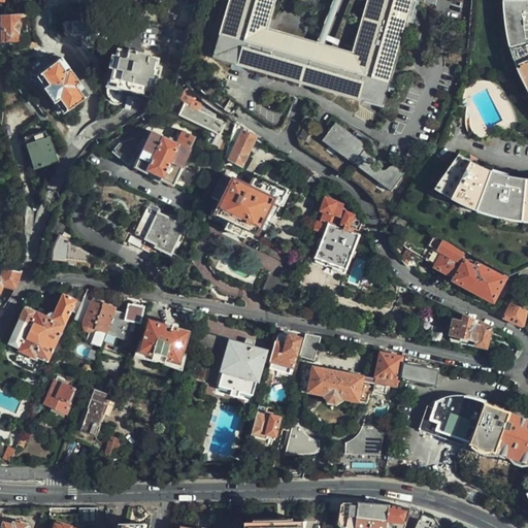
[(227,0),(211,62),(300,87),(316,45),(268,31),(276,0),(227,0)]
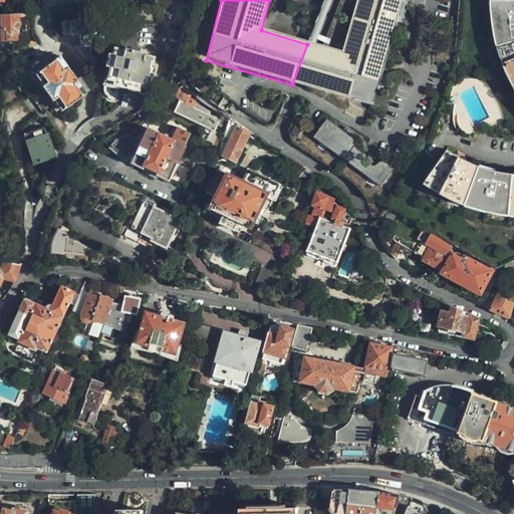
[(320,48),(305,88),(373,108),(403,0),(356,0),(342,53),(320,48)]
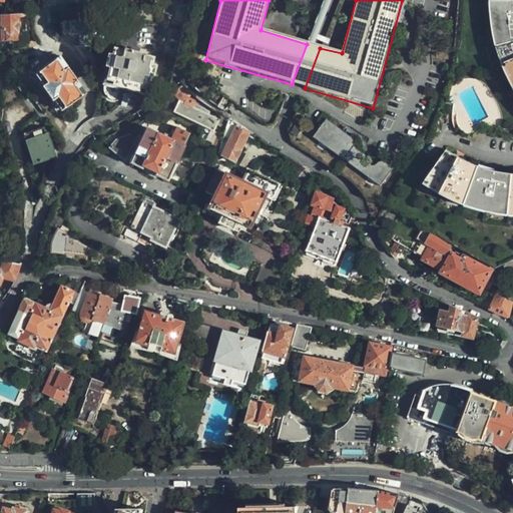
[(512,0),(496,0),(497,13),(498,23),(501,40),(508,60),(512,71),(512,72),(512,0)]
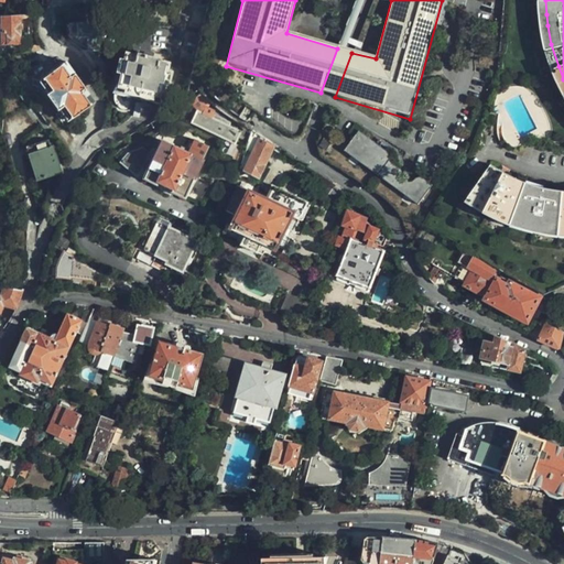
[(155,18),(159,7),(133,10),(134,20),(155,18)]
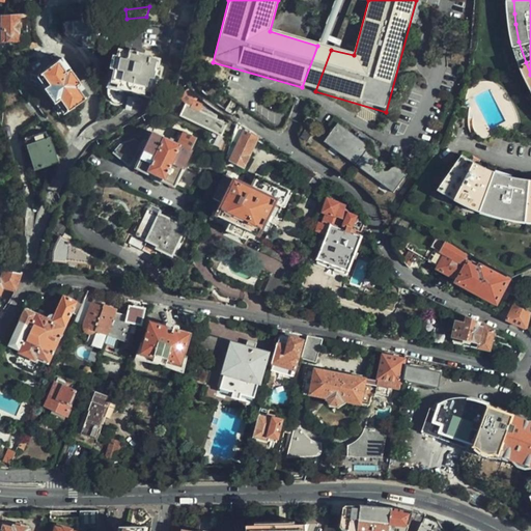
[(18,40),(18,14),(2,15),(2,42),(18,40)]
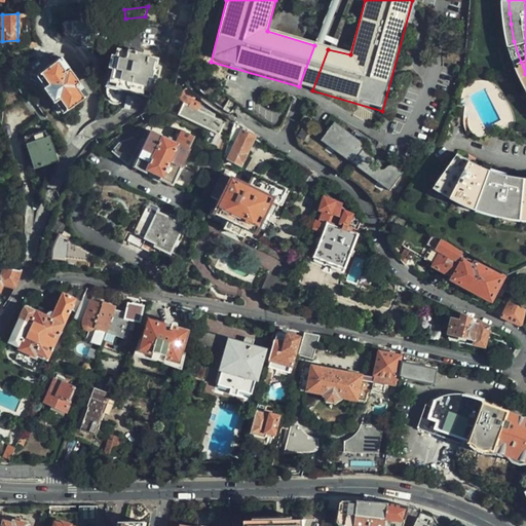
[(97,37),(106,26),(106,19),(62,21),(64,33),(72,33),(73,41),(83,40),(83,47),(92,46),(92,38),(97,37)]
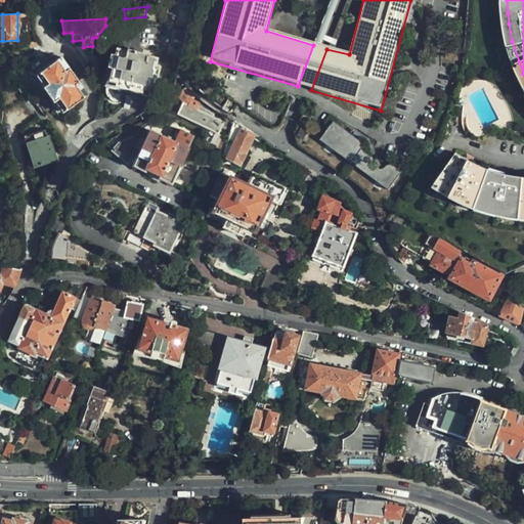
[(156,76),(158,66),(154,64),(155,57),(141,55),(141,49),(139,49),(137,27),(122,27),(123,48),(129,49),(128,52),(112,49),(110,56),(105,76),(111,76),(108,88),(136,93),(147,95),(151,75),(156,76)]
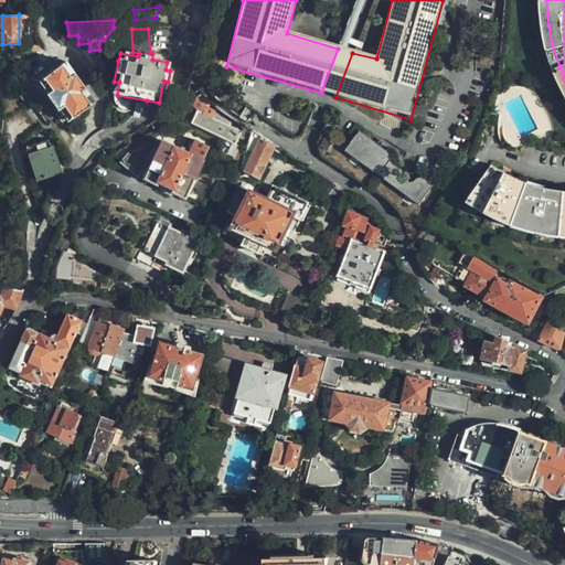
[(321,93),(336,97),(352,53),(338,49),(321,93)]
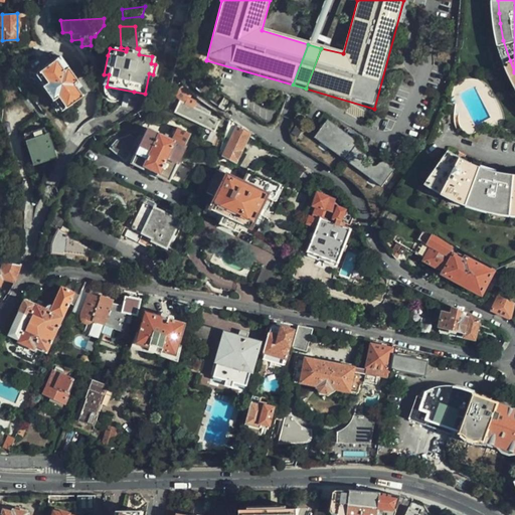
[(86,93),(59,56),(35,73),(43,86),(41,87),(52,102),(53,101),(60,111),(86,93)]
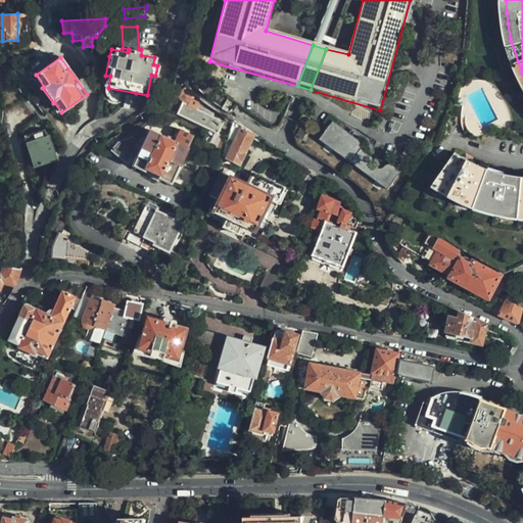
[(192,97),(194,91),(186,85),(173,96),(183,103),(179,113),(216,135),(219,128),(222,130),(225,124),(221,122),(211,116),(212,114),(196,105),(198,101),(192,97)]
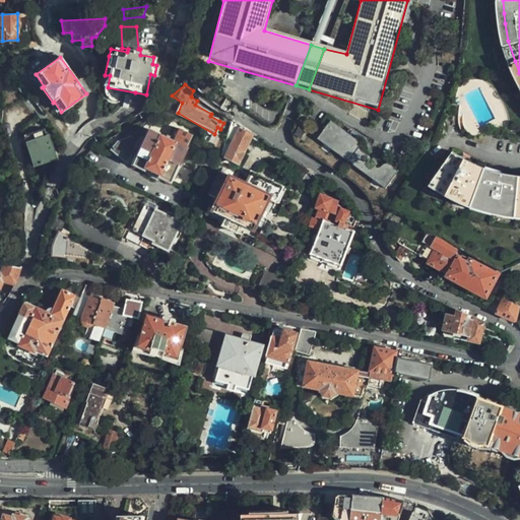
[(222,99),(217,107),(229,114),(234,106),(222,99)]
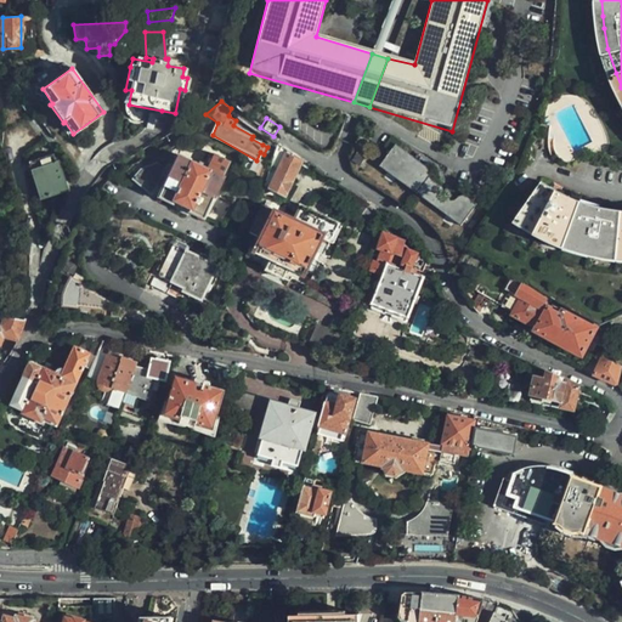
[(374,167),(385,173),(389,167),(397,173),(394,179),(447,210),(451,205),(459,210),(456,216),(463,221),(478,198),(464,190),(461,190),(456,191),(452,194),(451,196),(447,196),(444,194),(441,192),(439,188),(439,186),(429,180),(425,176),(423,174),(423,171),(424,170),(423,167),(420,163),(390,143),(374,167)]
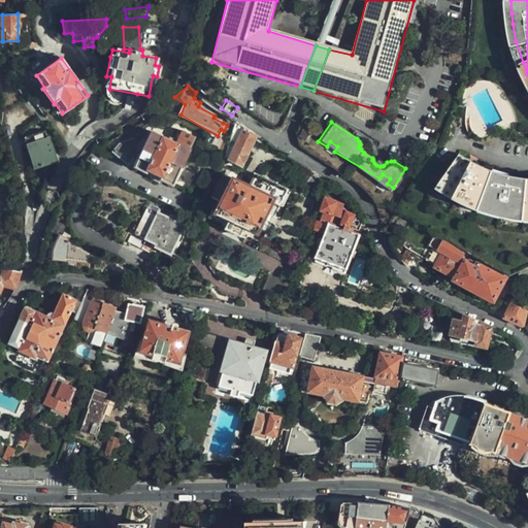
[(246,154),(255,135),(235,123),(223,158),(240,167),(246,154)]
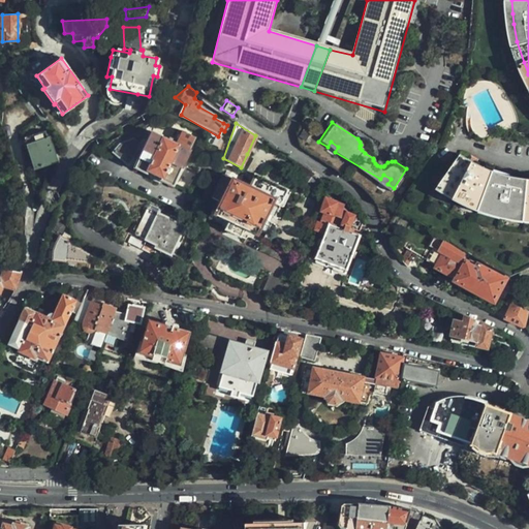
[(55,160),(45,129),(31,133),(33,142),(27,145),(33,166),(55,160)]
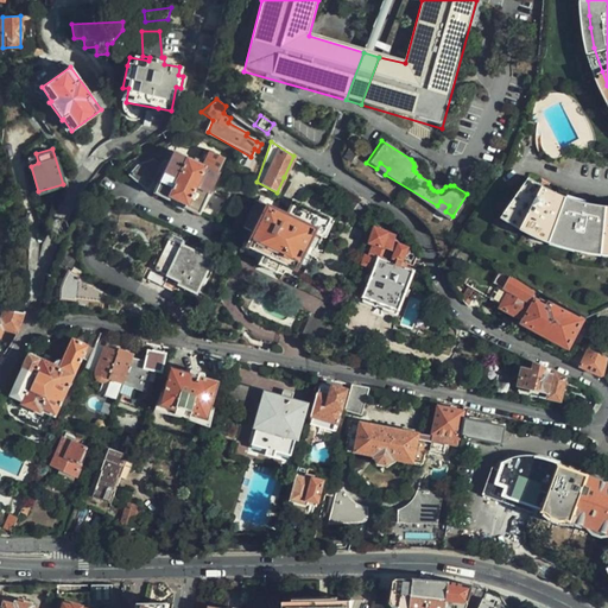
[(198,214),(226,159),(210,152),(203,165),(172,152),(152,192),(198,214)]
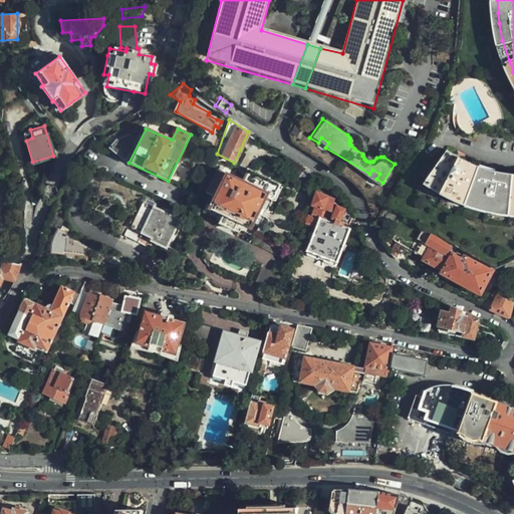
[(123,160),(133,141),(129,136),(113,138),(110,147),(123,160)]
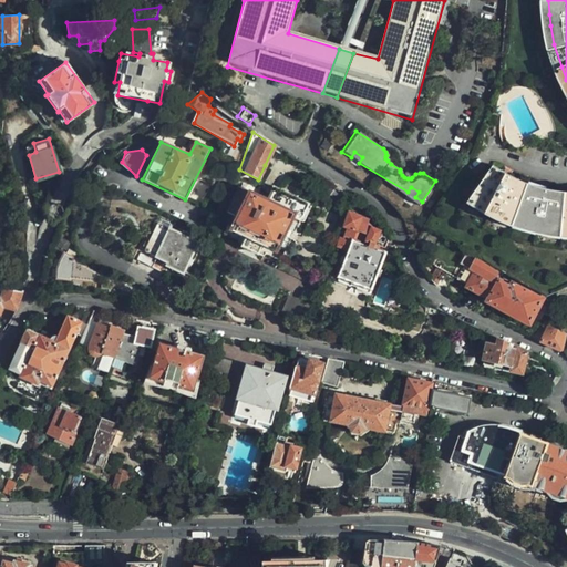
[(354,152),(351,157),(359,163),(362,157),(354,152)]
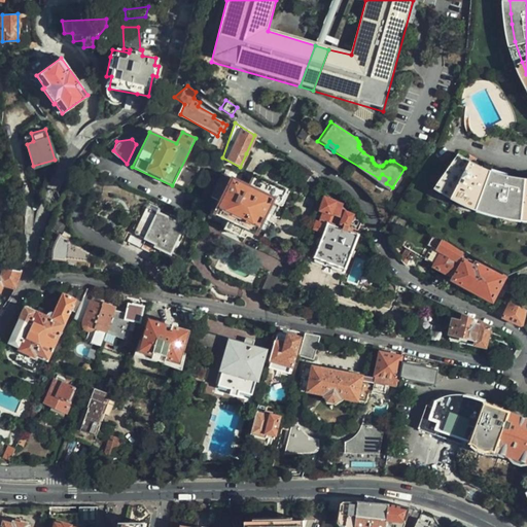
[(526,178),(522,178),(503,175),(492,172),(478,166),(468,161),(459,154),(437,186),(455,197),(472,206),(492,212),(495,213),(501,215),(519,218),(526,218),(526,178)]
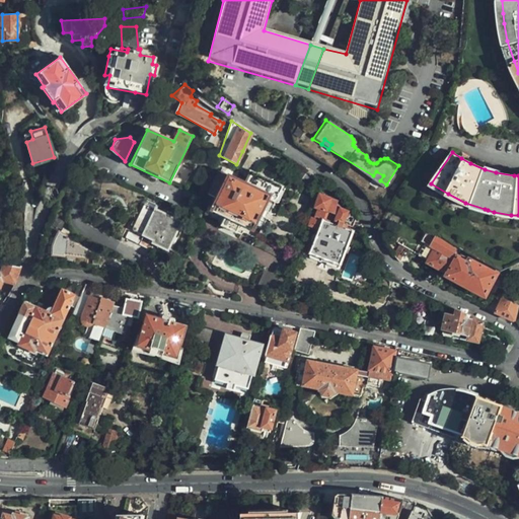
[(373,175),(380,180),(383,175),(376,171),(373,175)]
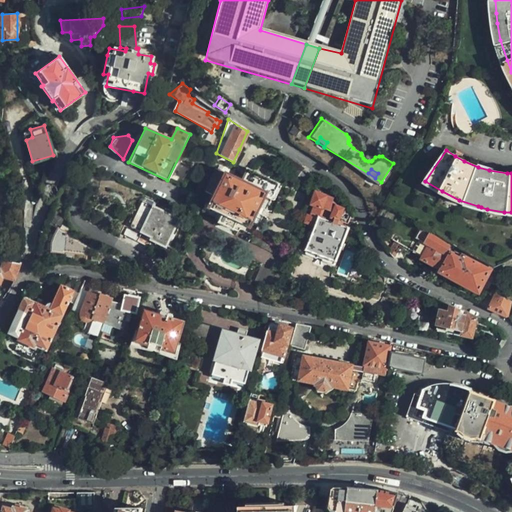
[(251,227),(267,194),(273,197),(278,185),(247,170),(241,182),(217,170),(206,193),(214,198),(210,208),(244,224),(251,227)]
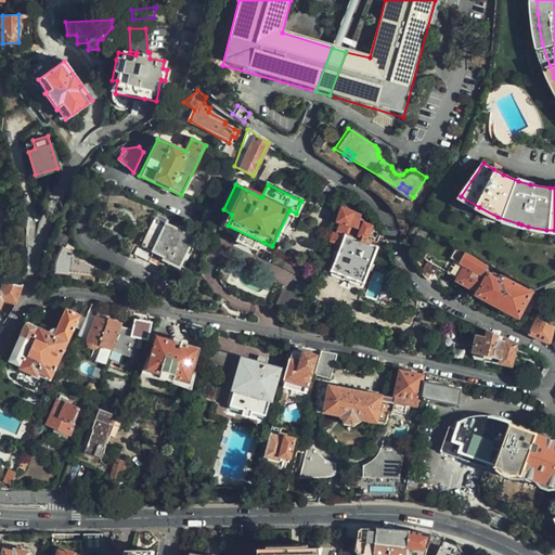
[(376,243),(379,232),(379,231),(378,230),(377,229),(376,227),(375,226),(359,218),(352,216),(353,213),(341,209),(337,223),(340,223),(336,233),(334,233),(332,242),(339,245),(330,271),(364,284),(377,248),(346,236),(349,228),(360,231),(359,236),(368,240),(376,243)]
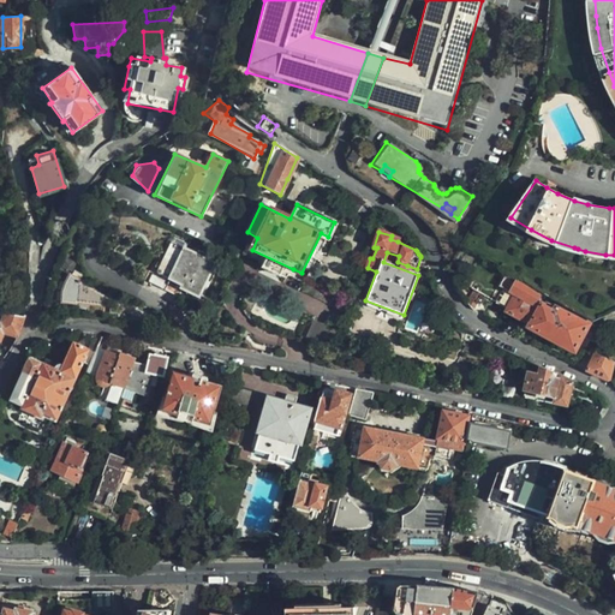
[(199,296),(215,263),(169,242),(155,272),(153,270),(149,280),(180,294),(184,288),(199,296)]
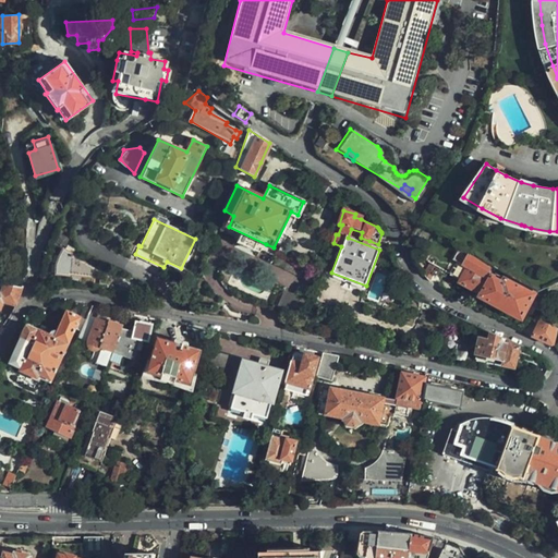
[(490,269),(469,256),(459,249),(455,258),(458,261),(450,276),(460,281),(459,283),(480,294),(480,298),(521,318),(533,294),(504,279),(500,283),(498,282),(497,281),(492,278),(490,279),(486,277),(490,269)]
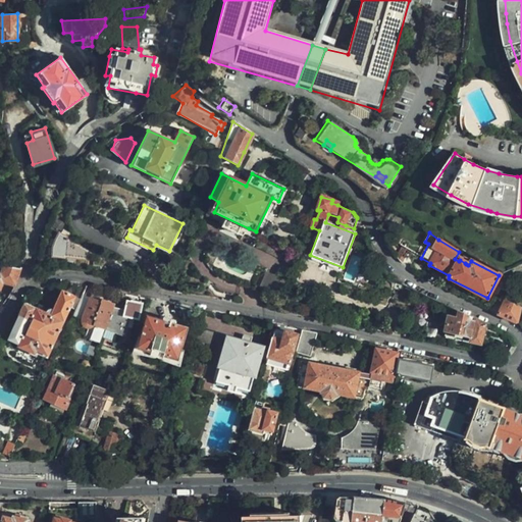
[(97,252),(63,233),(58,241),(57,247),(57,256),(70,257),(71,255),(96,257),(97,252)]
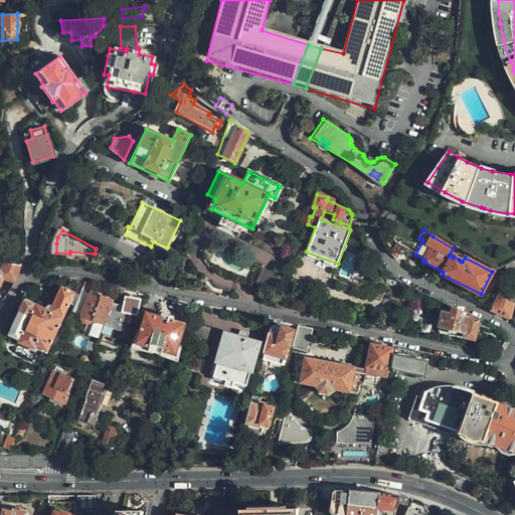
[(397,241),(391,253),(392,254),(396,260),(406,258),(404,246),(406,243),(397,241)]
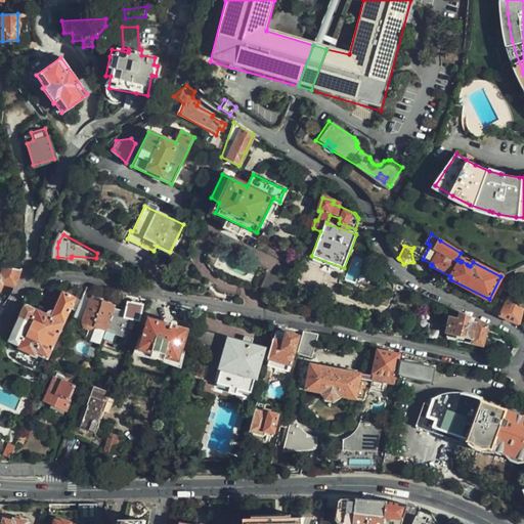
[(0,289),(2,284),(15,287),(20,269),(3,267),(0,274),(0,289)]
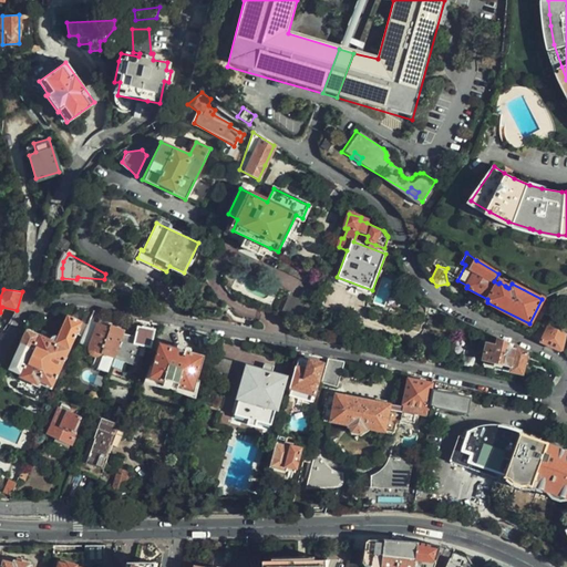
[(69,318),(59,338),(57,337),(55,337),(54,337),(53,338),(51,339),(50,341),(30,331),(28,332),(10,371),(22,377),(18,388),(34,395),(40,385),(52,390),(82,325),(69,318)]
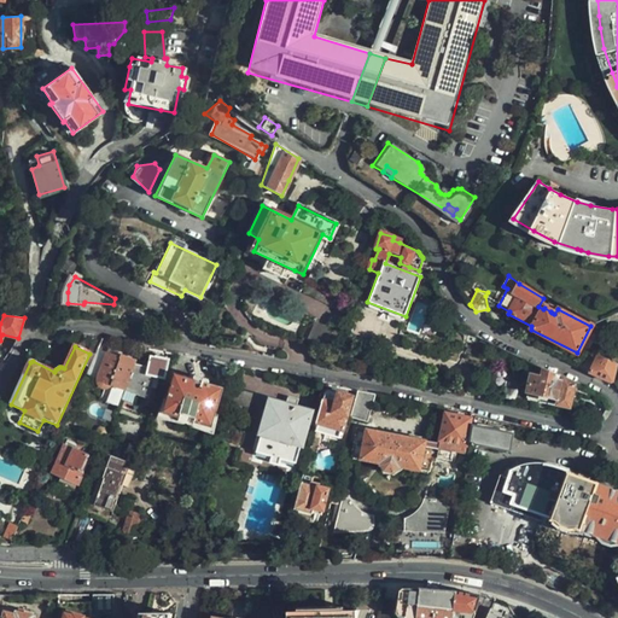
[(124,394),(135,367),(133,366),(135,361),(122,357),(122,359),(108,354),(98,384),(98,389),(99,390),(103,392),(108,394),(109,392),(112,390),(124,394)]
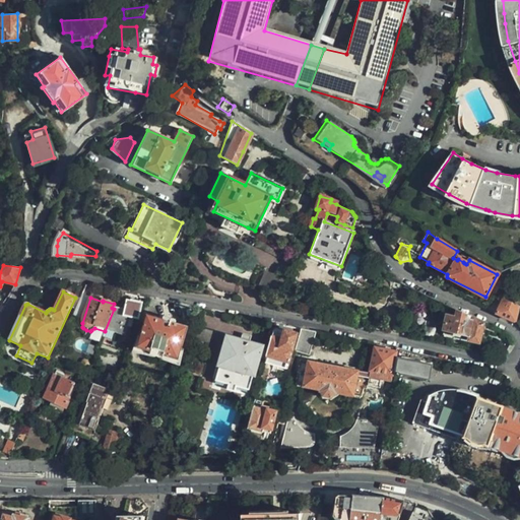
[(125,311),(114,309),(105,331),(115,335),(124,338),(130,317),(139,319),(143,303),(128,300),(125,311)]
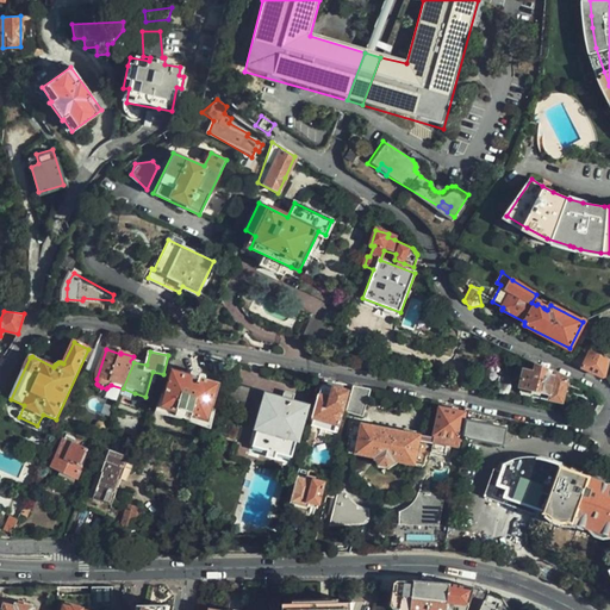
[(586,360),(583,367),(602,378),(605,375),(608,361),(595,356),(591,361),(586,360)]
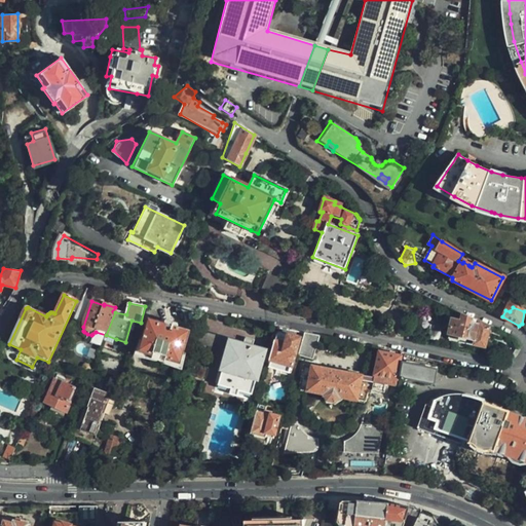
[(485,346),(489,326),(479,322),(478,325),(471,323),(472,317),(462,313),(460,321),(452,318),(448,339),(485,346)]
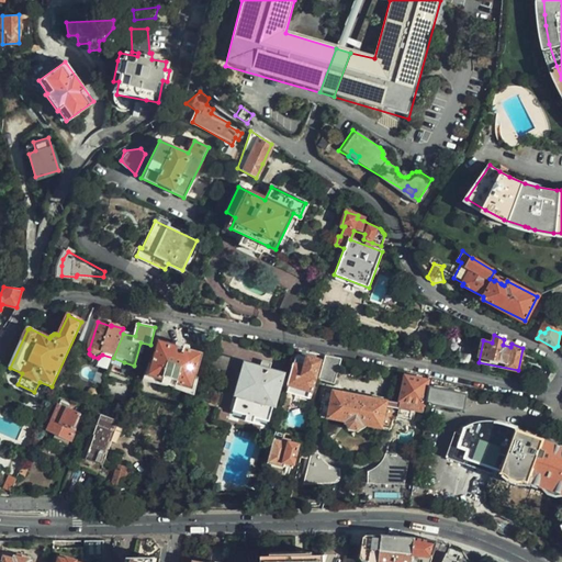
[(178,347),(160,343),(152,373),(193,385),(198,370),(202,355),(190,350),(186,349),(187,345),(184,345),(178,346),(178,347)]
